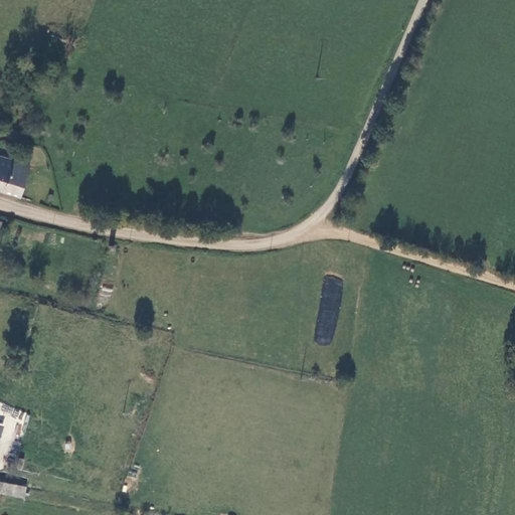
[(24,133),(8,129),(6,137),(22,140),(24,133)]
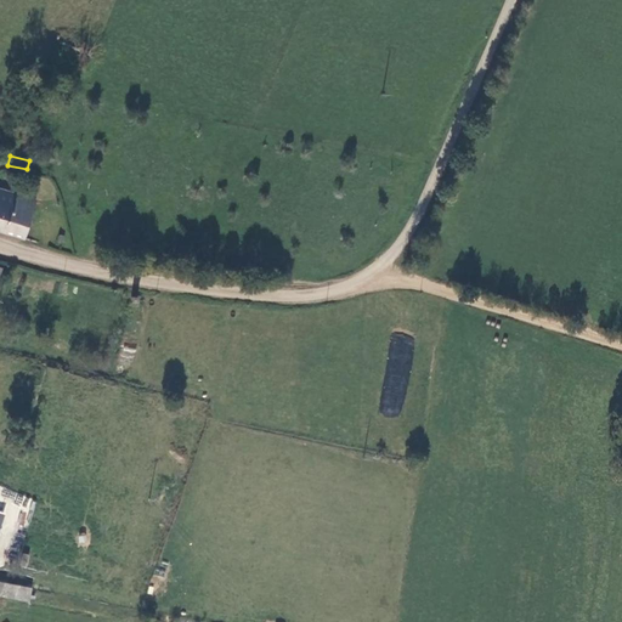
[(0,232),(23,241),(37,201),(0,188),(0,232)]
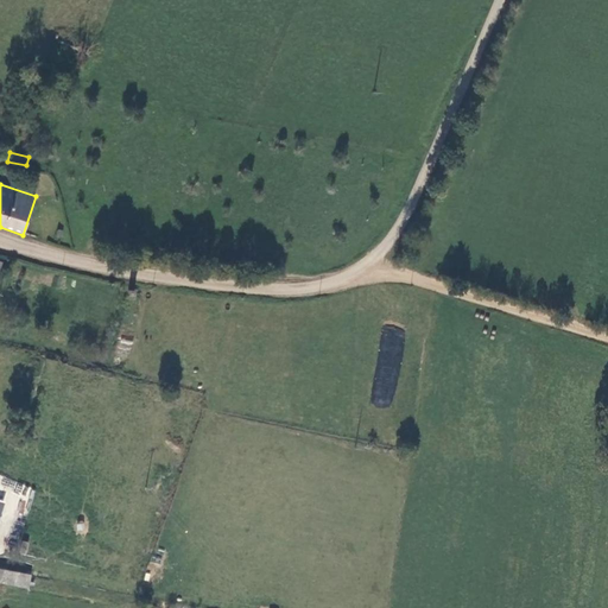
[(399,369),(403,329),(382,328),(379,368),(399,369)]
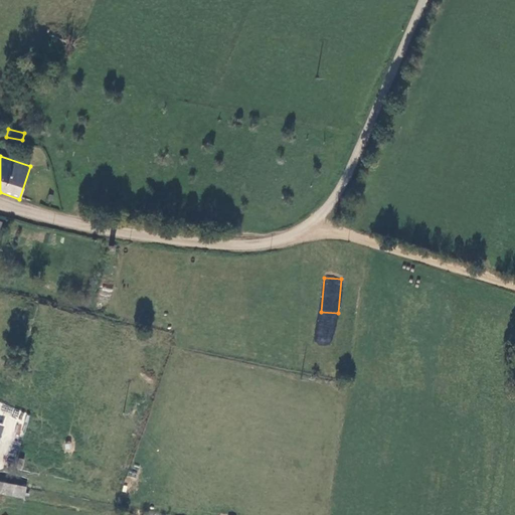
[(0,491),(24,496),(26,488),(0,481),(0,491)]
